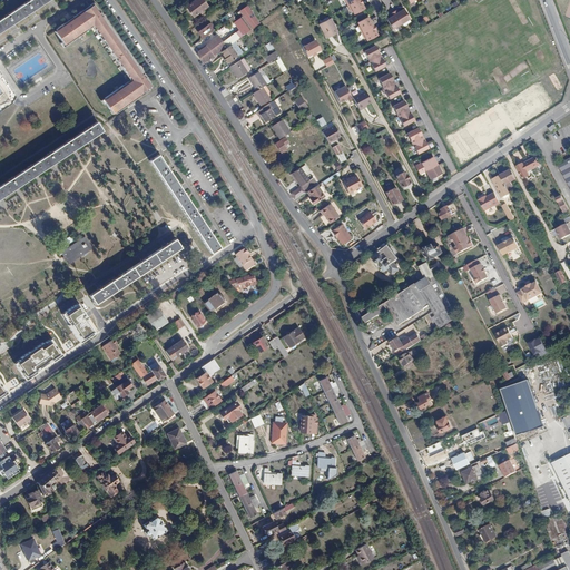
[(0,32),(49,0),(30,0),(0,20),(0,32)]
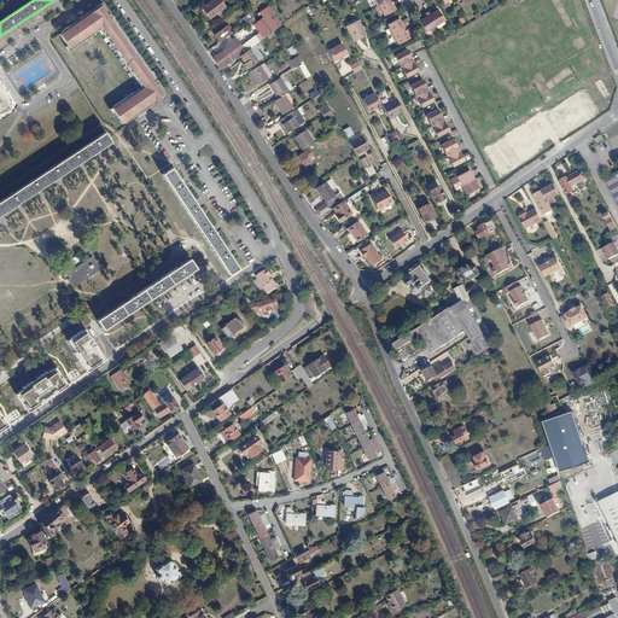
[(225,9),(217,0),(210,0),(200,9),(209,19),(225,9)]
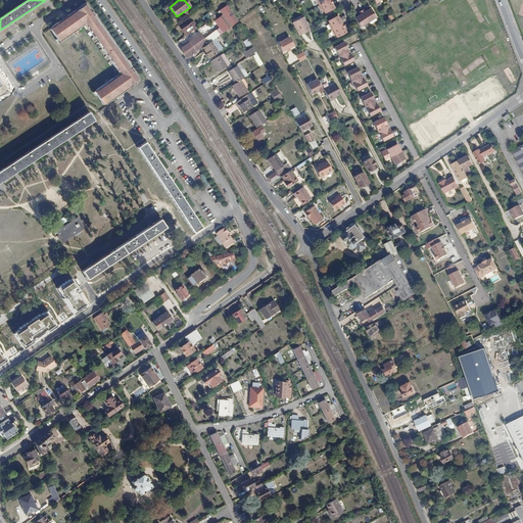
[(318,0),(323,9),(324,8),(325,11),(335,6),(333,2),(333,1),(332,0),(318,0)]
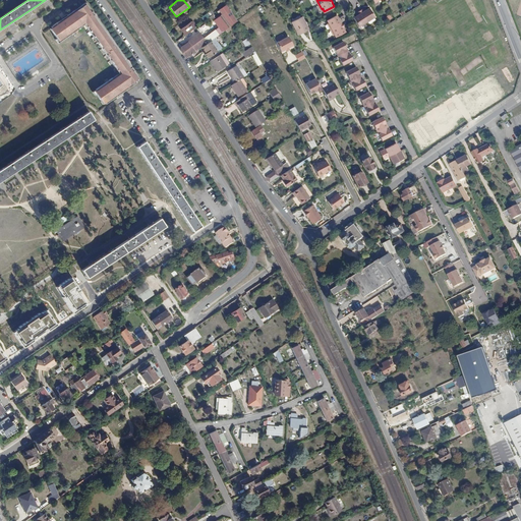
[(57,22),(48,30),(51,33),(49,35),(56,43),(58,42),(59,43),(74,31),(73,29),(81,22),(96,41),(95,42),(97,45),(99,44),(104,51),(103,52),(105,55),(106,54),(120,72),(113,77),(112,76),(96,90),(97,91),(96,92),(102,101),(104,100),(107,103),(115,97),(114,96),(116,94),(116,93),(118,92),(122,92),(138,78),(136,76),(138,75),(130,65),(129,66),(128,64),(129,64),(116,46),(116,45),(115,43),(115,42),(115,40),(114,39),(113,38),(112,37),(111,36),(110,35),(109,35),(108,35),(106,34),(93,16),(92,17),(90,15),(91,15),(81,3),(64,16),(62,20),(61,22),(60,21),(57,23),(57,22)]
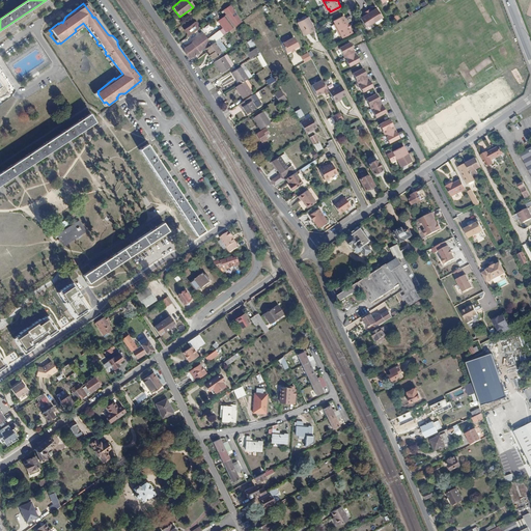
[(215,43),(242,22),(230,5),(221,12),(224,17),(218,21),(223,28),(211,37),(215,43)]
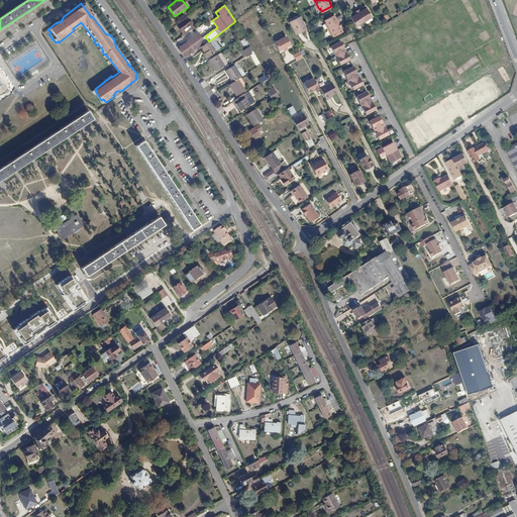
[(360,7),(354,11),(355,13),(351,16),(356,25),(373,15),(367,6),(363,9),(360,7)]
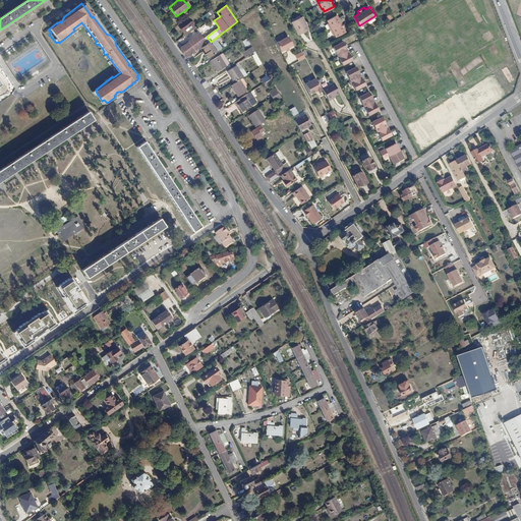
[(201,18),(204,21),(214,14),(212,10),(201,18)]
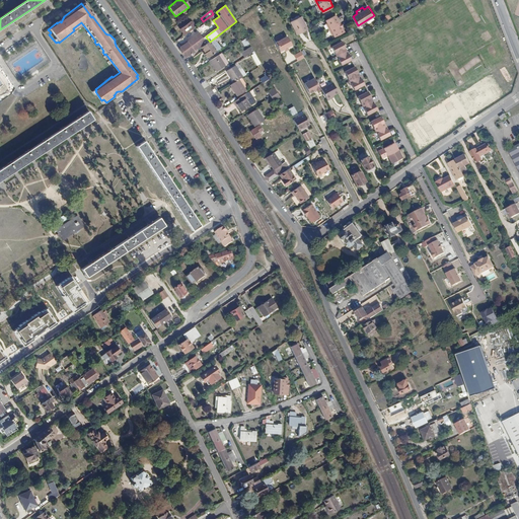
[(336,14),(325,18),(326,21),(325,22),(331,33),(332,32),(334,35),(344,31),(342,26),(342,25),(340,22),(336,14)]
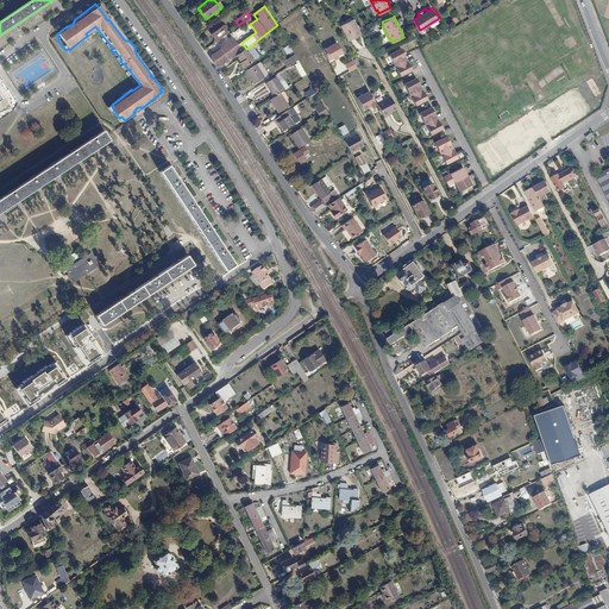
[(360,33),(353,19),(341,25),(349,39),(360,33)]
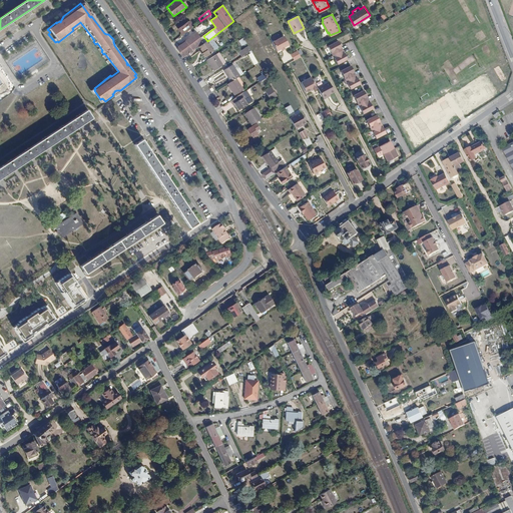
[(178,29),(182,35),(192,28),(190,25),(188,22),(178,29)]
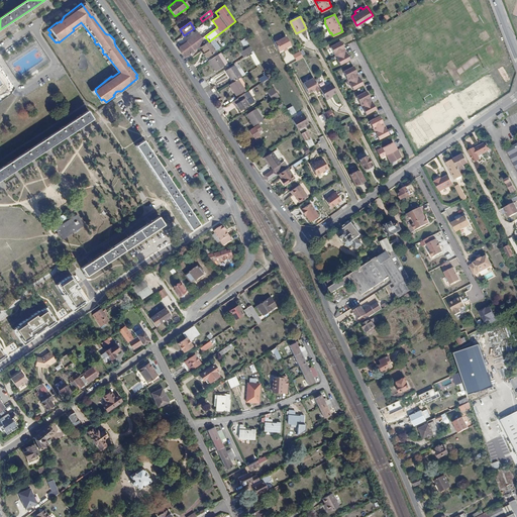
[(191,55),(195,52),(194,50),(204,42),(202,38),(198,33),(187,41),(188,41),(181,46),(180,47),(180,48),(180,50),(185,58),(188,56),(188,57),(191,55)]
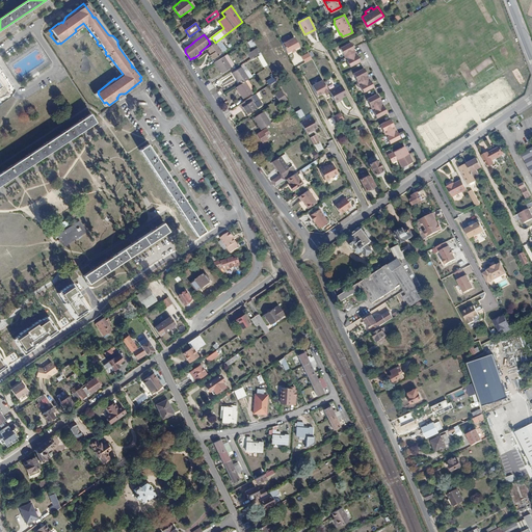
[(293,37),(282,44),(287,53),(298,47),(293,37)]
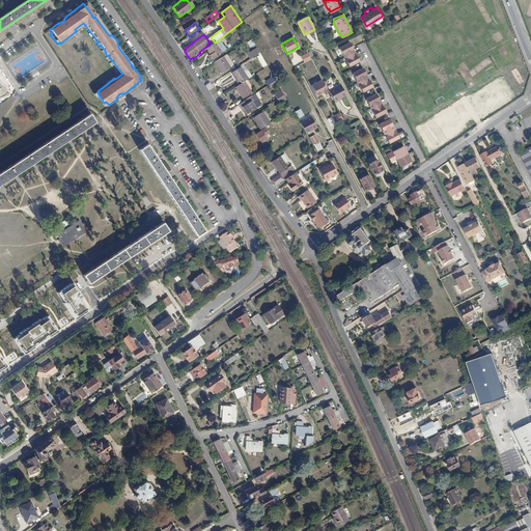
[(246,43),(250,48),(254,45),(251,39),(246,43)]
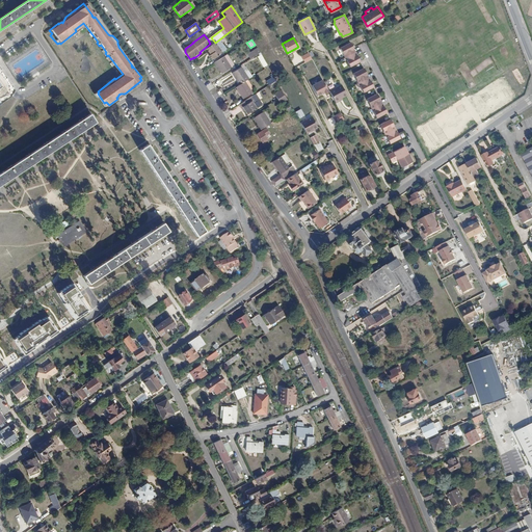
[(349,42),(339,47),(348,65),(358,60),(349,42)]
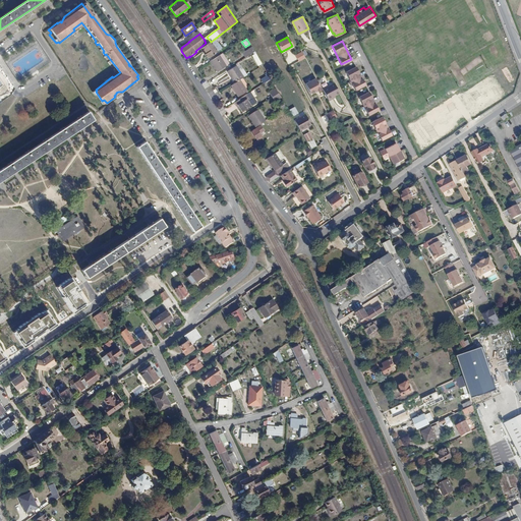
[(217,52),(211,42),(207,44),(201,48),(206,54),(205,55),(207,57),(210,58),(217,52)]
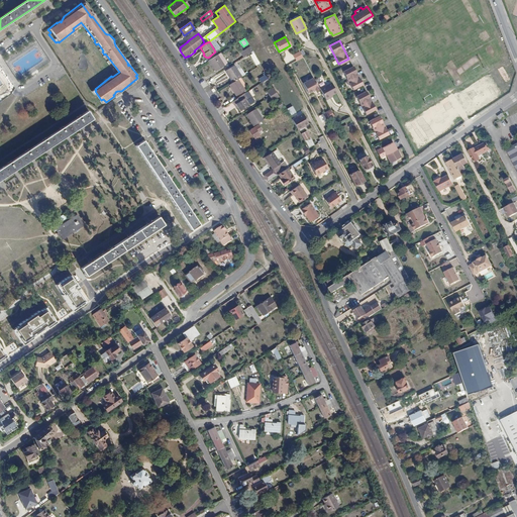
[(243,58),(252,52),(249,47),(241,54),(243,58)]
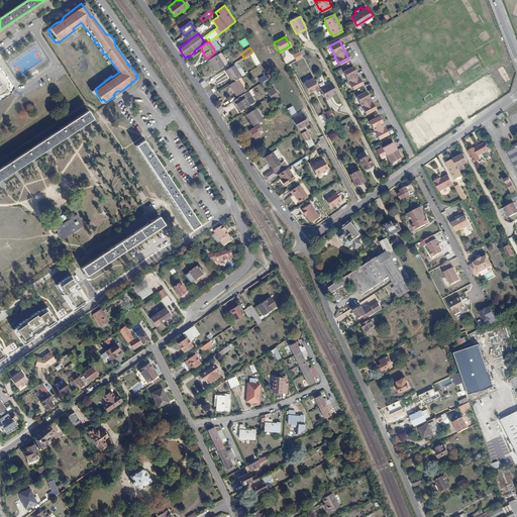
[(302,59),(302,56),(304,55),(303,50),(293,54),(294,61),(302,59)]
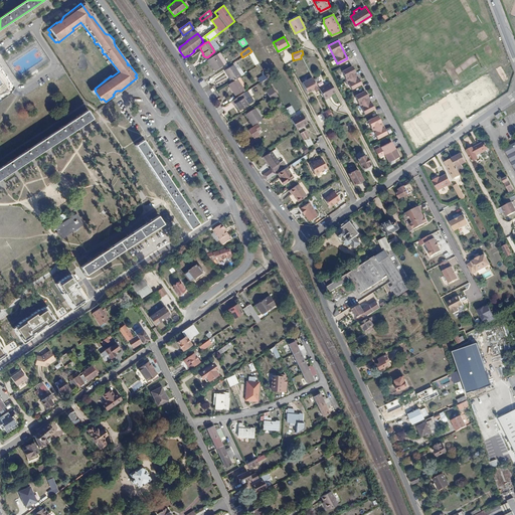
[(217,55),(208,61),(215,71),(224,66),(217,55)]
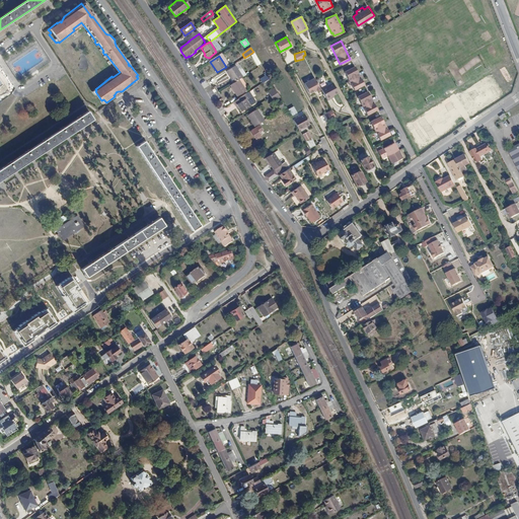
[(354,65),(344,71),(354,89),(364,84),(354,65)]
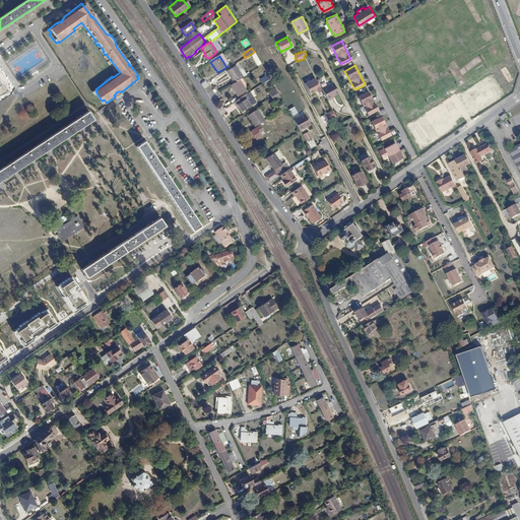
[(240,80),(244,77),(236,66),(226,72),(234,83),(240,80)]
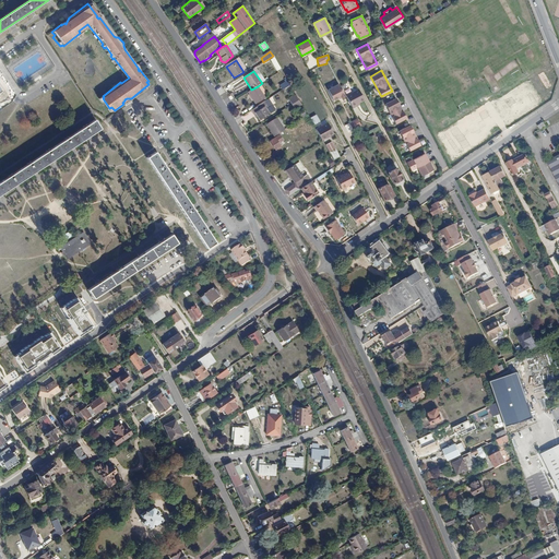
[(545,71),(538,74),(546,90),(551,86),(545,71)]
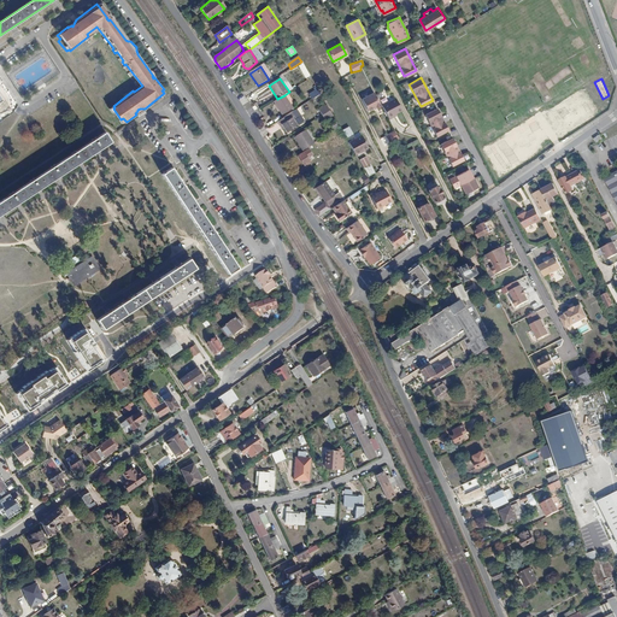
[(310,95),(312,99),(321,94),(318,89),(310,95)]
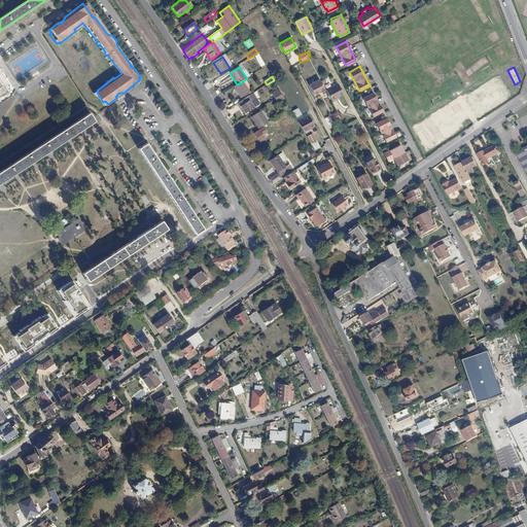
[(318,79),(309,84),(315,96),(324,91),(318,79)]
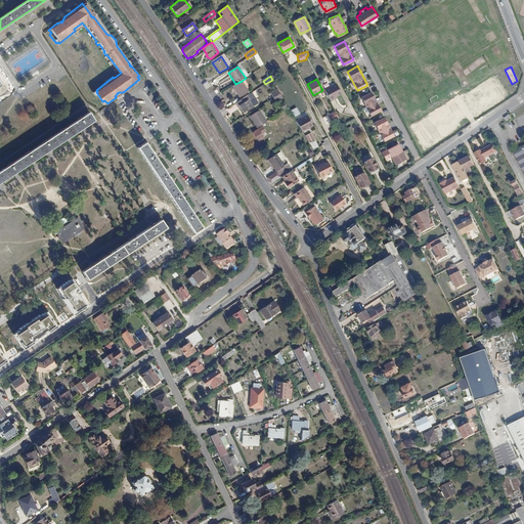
[(249,92),(242,81),(235,84),(232,86),(239,97),(249,92)]
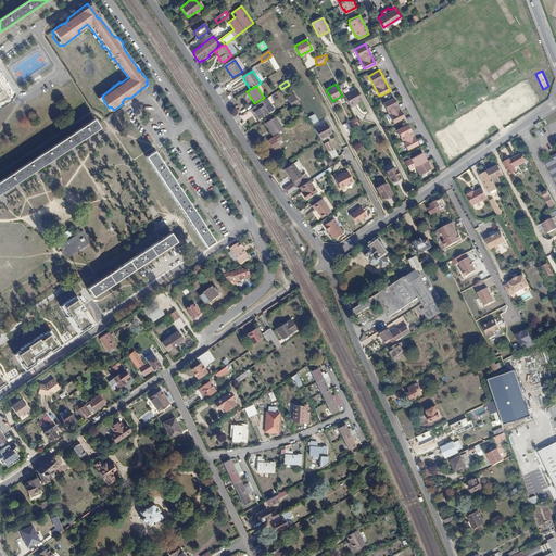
[(356,90),(344,96),(350,106),(356,103),(362,101),(356,90)]
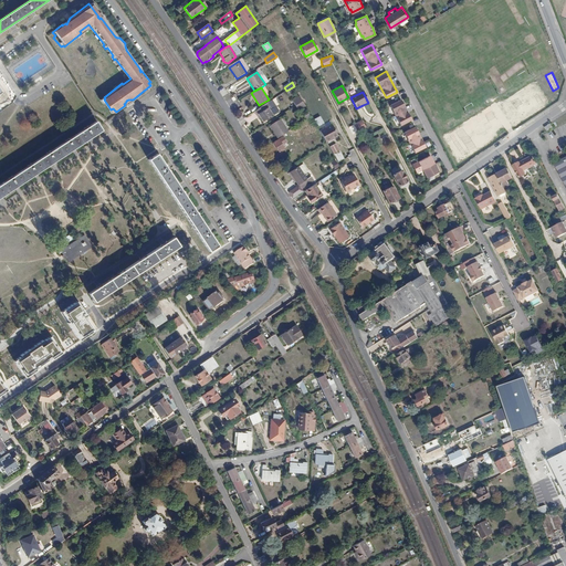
[(303,101),(301,97),(292,102),(295,106),(303,101)]
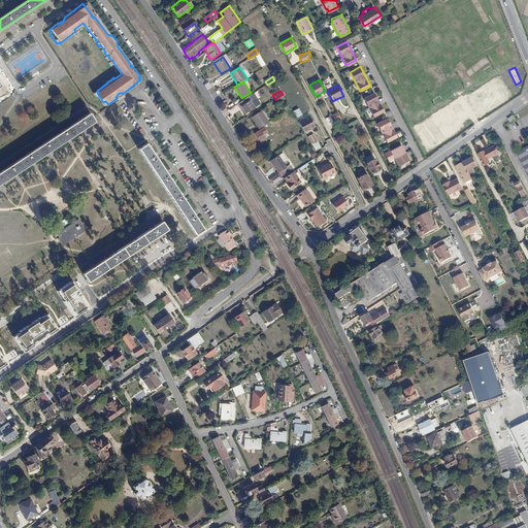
[(373,92),(363,98),(372,117),(384,111),(373,92)]
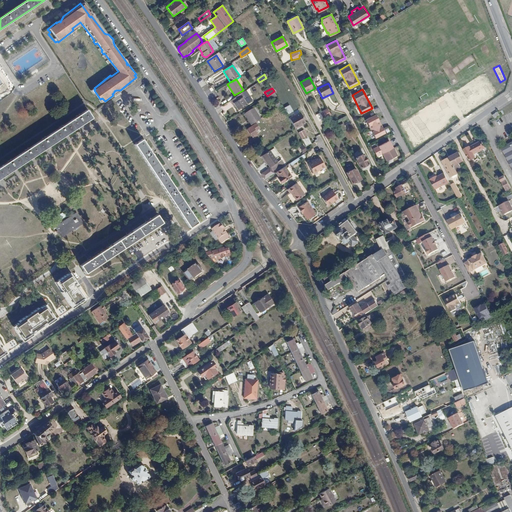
[(274,91),(267,96),(270,100),(276,96),(274,91)]
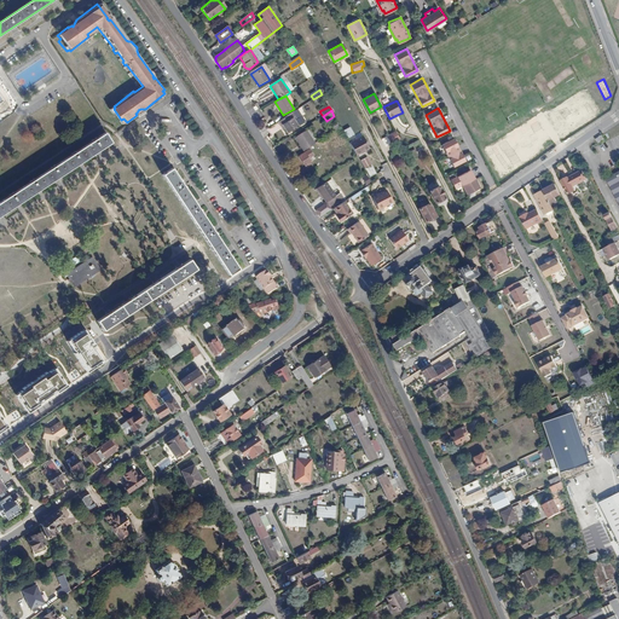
[(299,121),(294,113),(278,122),(281,127),(282,126),(284,129),(288,133),(299,126),(296,122),(299,121)]
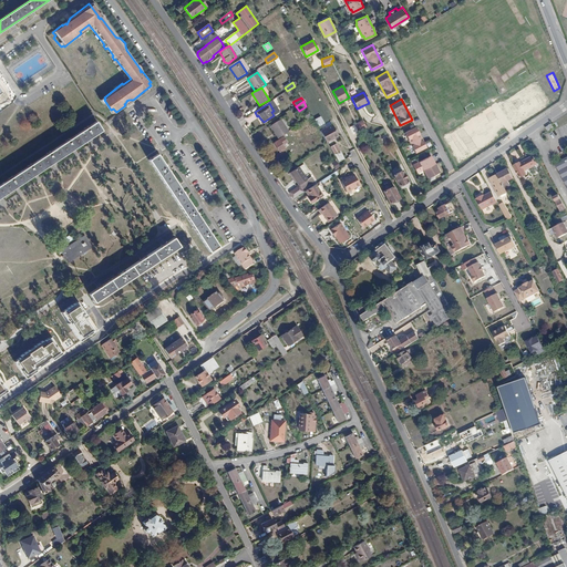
[(313,120),(318,127),(325,123),(320,116),(313,120)]
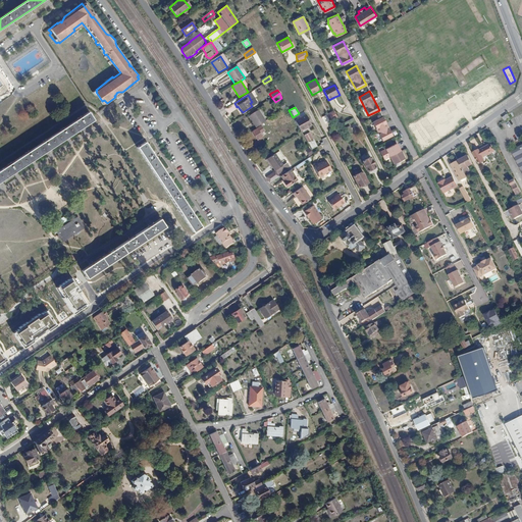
[(256,127),(265,121),(258,110),(249,115),(256,127)]
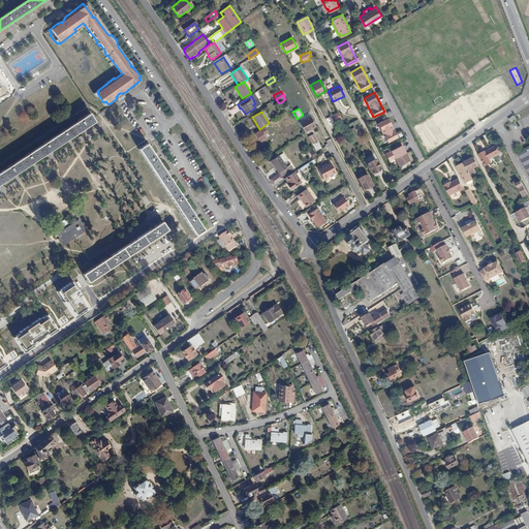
[(334,123),(341,120),(338,112),(330,116),(334,123)]
